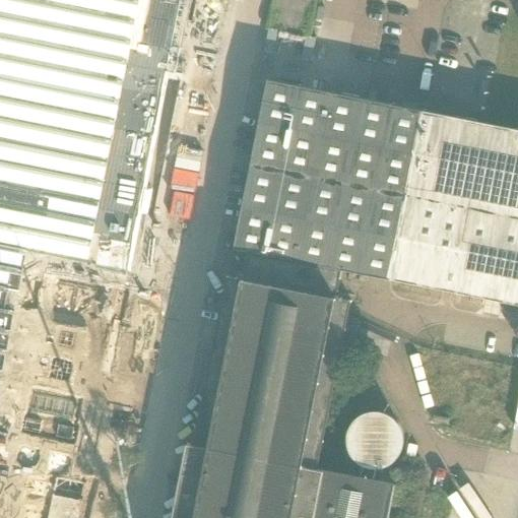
[(0,517),(75,517),(179,0),(0,0),(0,517)]
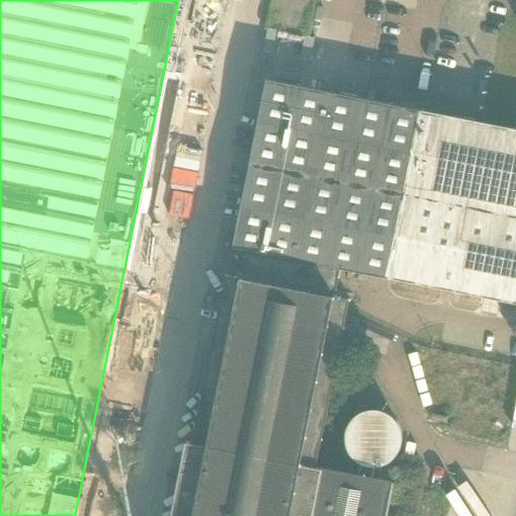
[(303,30),(308,0),(268,0),(264,23),(303,30)]
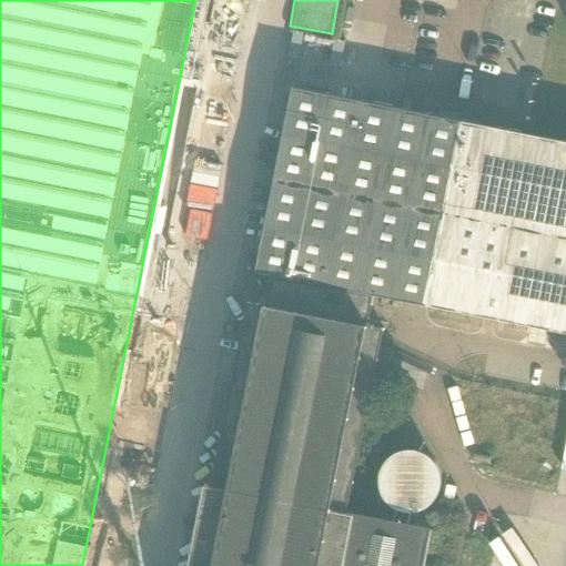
[(254,270),(269,273),(372,293),(390,296),(390,299),(392,299),(392,295),(424,302),(424,305),(425,305),(426,302),(471,311),(470,314),(482,316),(483,313),(526,322),(526,325),(527,325),(528,322),(561,329),(559,332),(562,332),(563,329),(565,330),(565,141),(564,141),(565,138),(563,138),(563,141),(518,132),(519,129),(507,127),(506,130),(462,121),(463,118),(461,118),(461,121),(428,114),(428,111),(427,111),(426,114),(383,105),(383,102),(371,100),(371,103),(326,94),(326,91),(325,90),(324,93),(292,88),(293,86),(291,86),(254,270)]
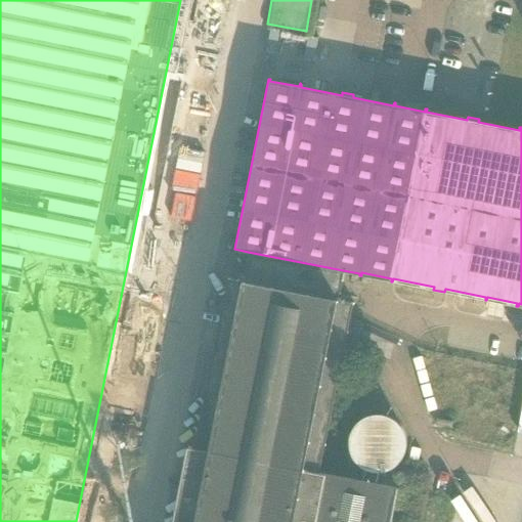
[(389,521),(396,486),(395,486),(396,484),(394,484),(394,485),(377,482),(377,480),(376,480),(375,482),(357,479),(357,477),(356,477),(355,478),(338,475),(338,473),(337,473),(337,475),(318,471),(319,470),(316,469),(316,466),(349,303),(337,300),(337,298),(336,298),(341,271),(343,271),(343,270),(248,252),(248,253),(249,253),(244,280),(242,279),(242,281),(229,279),(192,466),(181,521),(389,521)]
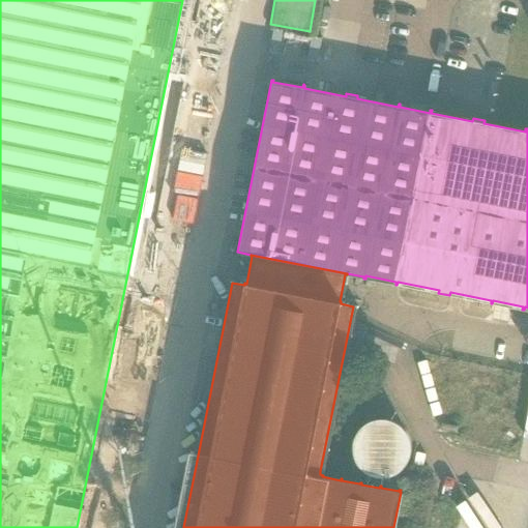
[(527,399),(522,399),(517,453),(527,453),(527,399)]
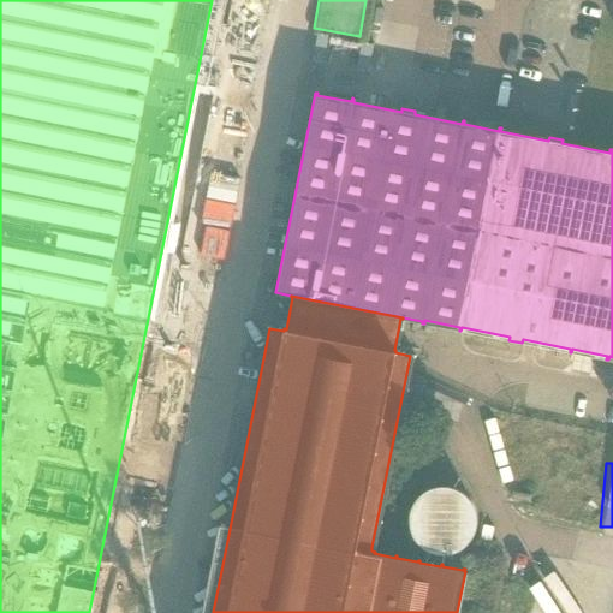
[(421,546),(423,547),(429,549),(432,551),(434,552),(438,552),(440,552),(444,552),(446,552),(448,552),(452,551),(454,549),(457,548),(459,547),(462,546),(464,543),(466,541),(468,539),(470,536),(471,534),(472,531),(474,529),(474,527),(475,523),(475,521),(475,517),(475,515),(474,512),(474,509),(472,506),(471,504),(470,501),(468,499),(466,497),(464,494),(462,493),(459,491),(457,489),(454,488),(452,487),(448,487),(446,486),(444,486),(440,486),(434,487),(432,487),(427,489),(424,491),(422,493),(420,494),(417,497),(415,499),(414,501),(412,504),(411,506),(410,509),(409,512),(409,515),(409,517),(409,521),(409,523),(409,527),(410,529),(411,531),(412,534),(414,536),(415,539),(417,541),(420,543),(421,546)]
